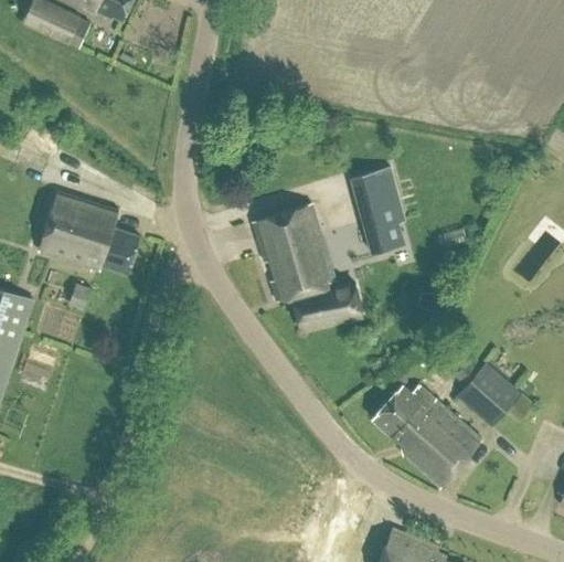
[(92,25),(41,0),(35,0),(24,23),(80,51),(92,25)]
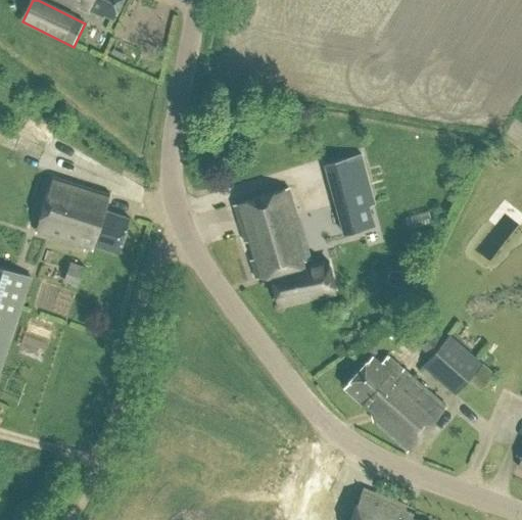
[(115,19),(124,0),(56,0),(87,14),(89,11),(105,18),(106,15),(115,19)]
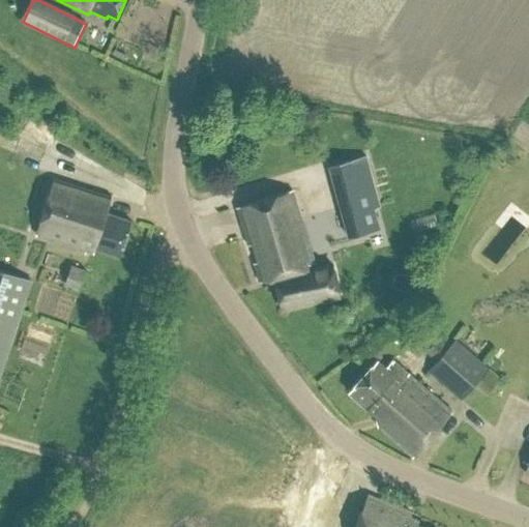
[(357,193),(338,198),(349,239),(369,234),(362,214),(382,209),(372,174),(368,156),(348,163),(357,193)]
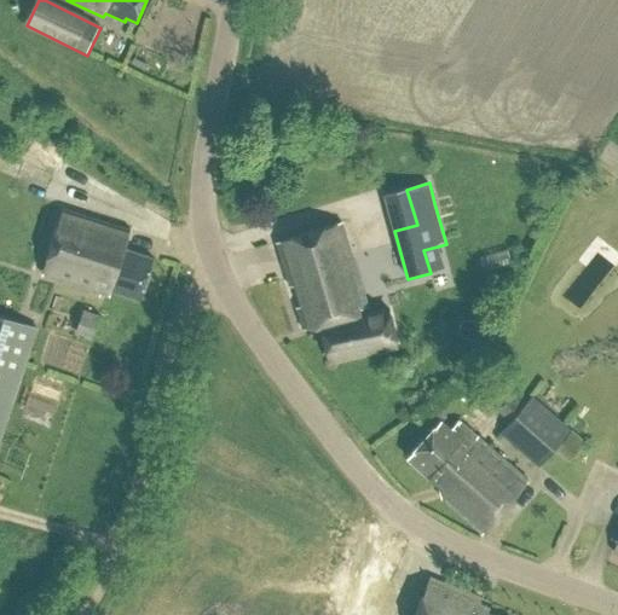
[(57,251),(48,277),(110,297),(113,291),(142,300),(155,259),(126,250),(132,231),(64,209),(51,250),(57,251)]
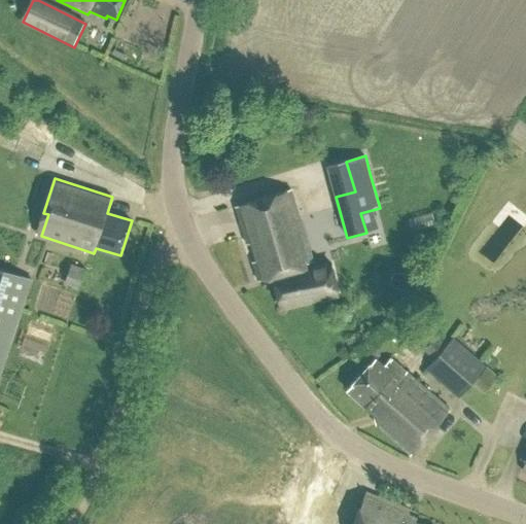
[(283,311),(339,297),(328,263),(307,269),(306,265),(312,263),(291,191),(236,208),(246,245),(250,243),(255,262),(252,263),(257,281),(274,277),(283,311)]
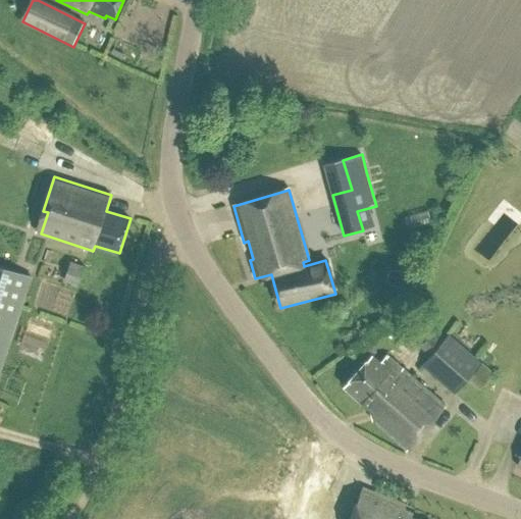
[(0,376),(32,276),(0,266),(0,376)]
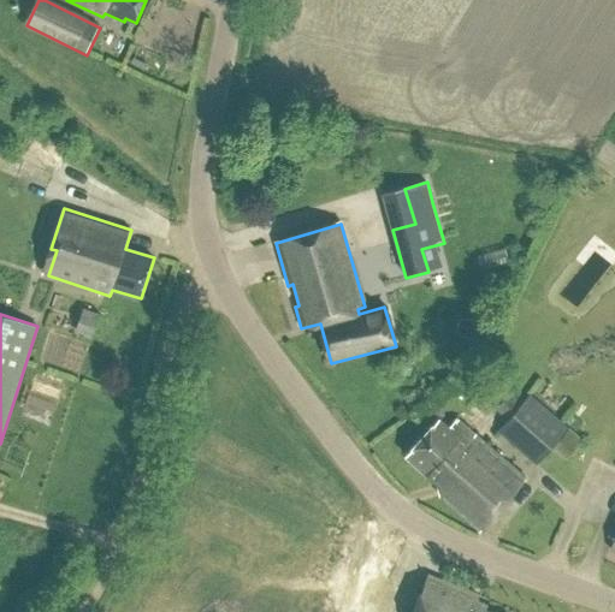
[(78,339),(98,340),(98,321),(80,320),(78,339)]
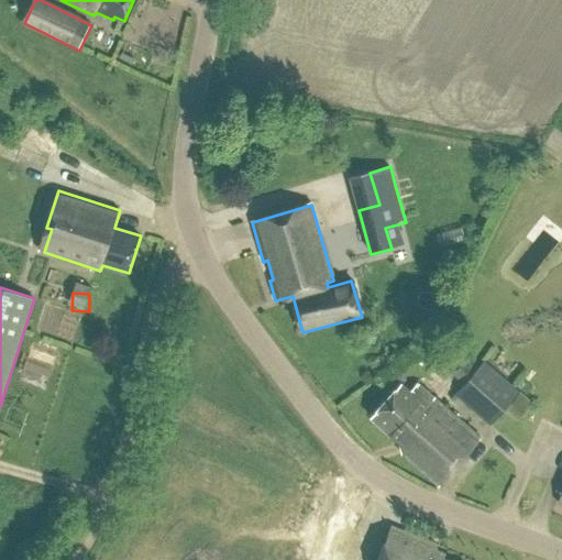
[(510,315),(517,302),(503,295),(496,308),(510,315)]
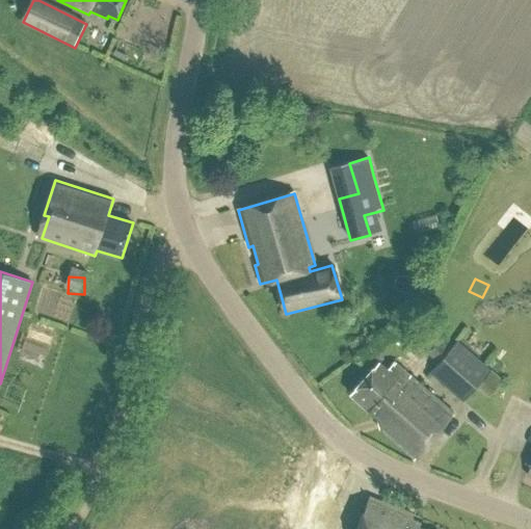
[(490,397),(504,382),(457,343),(452,349),(442,340),(428,356),(439,365),(430,375),(465,403),(479,387),(490,397)]
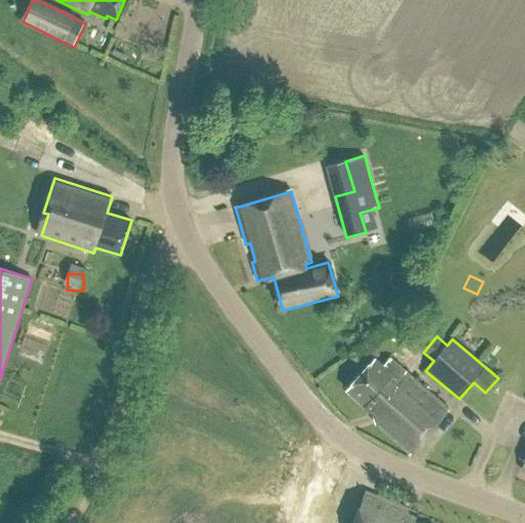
[(382,368),(374,361),(346,394),(374,416),(375,426),(410,456),(448,410),(388,361),(382,368)]
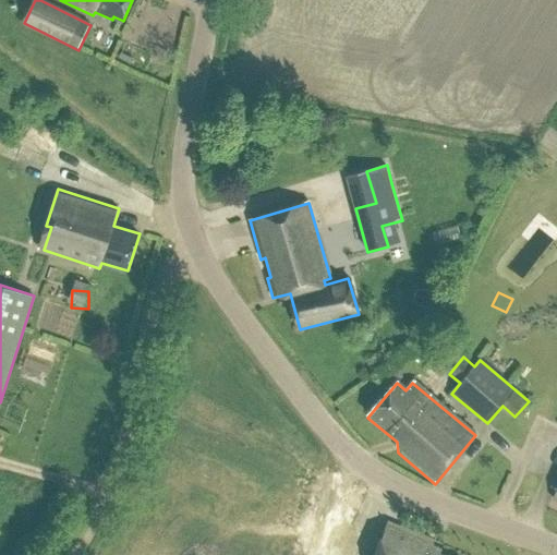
[(440,554),(435,552),(432,540),(388,521),(373,554),(440,554)]
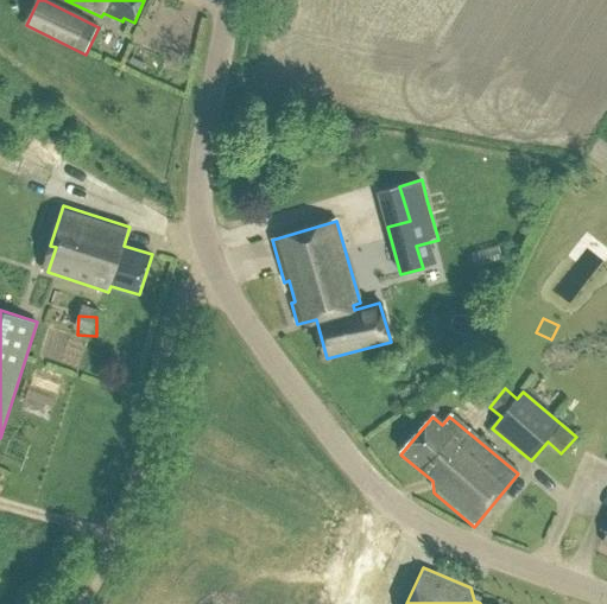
[(221,572),(202,603),(238,603),(247,589),(221,572)]
